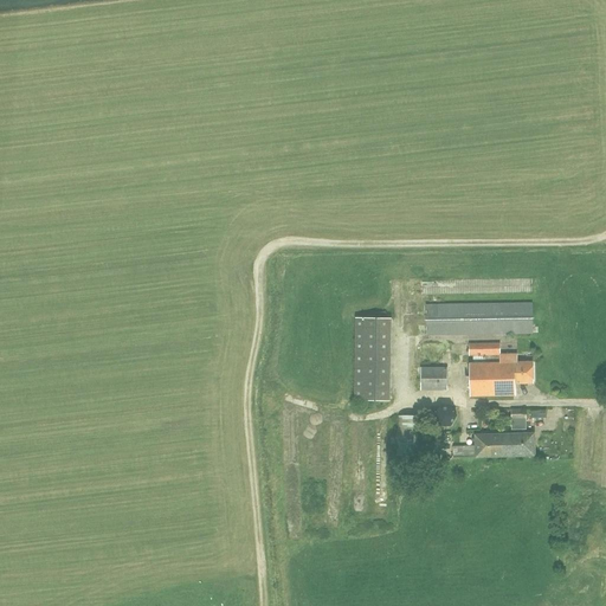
[(533,334),(532,303),(426,305),(427,335),(533,334)]
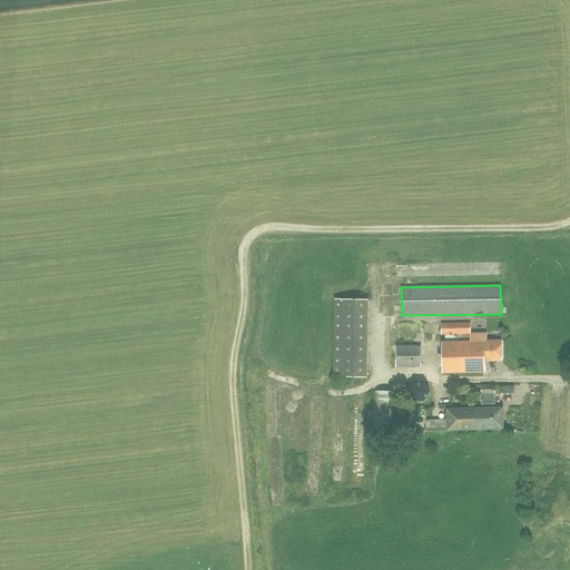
[(366,377),(367,300),(335,300),(334,377),(366,377)]
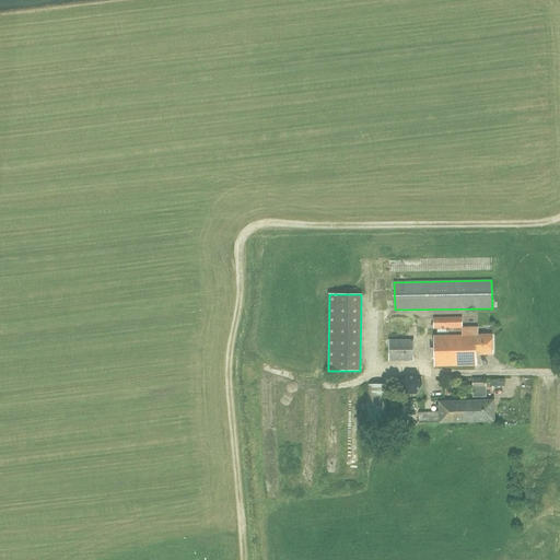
[(462,317),(433,317),(433,328),(438,328),(438,336),(434,336),(434,366),(476,365),(476,354),(492,354),(492,335),(478,335),(478,327),(463,327),(462,317)]
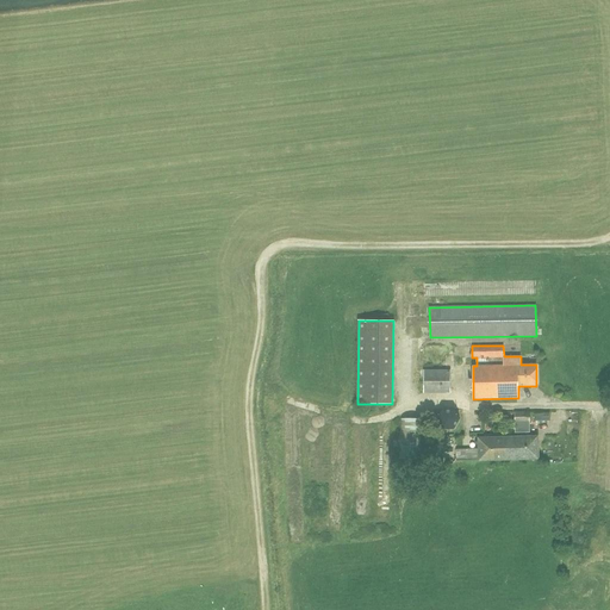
[(450,392),(450,371),(424,371),(424,392),(450,392)]
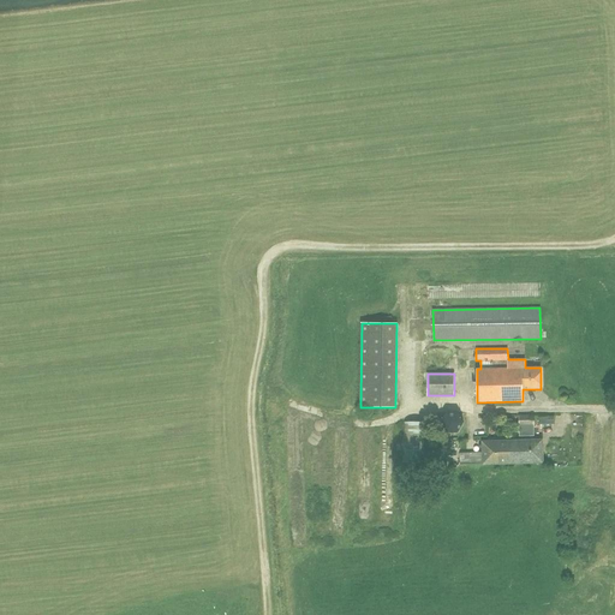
[(455,416),(443,416),(437,425),(443,435),(455,436),(461,424),(455,416)]
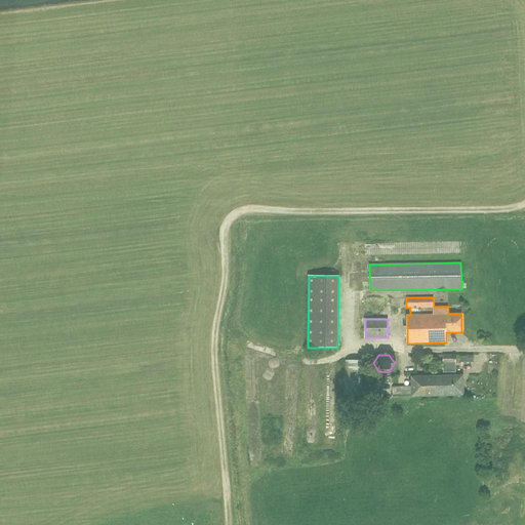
[(455,363),(455,355),(443,355),(443,363),(455,363)]
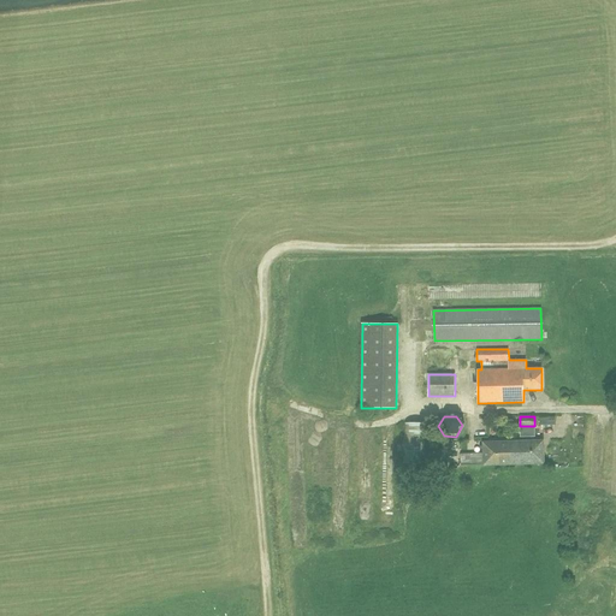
[(430,465),(432,422),(404,422),(403,463),(430,465)]
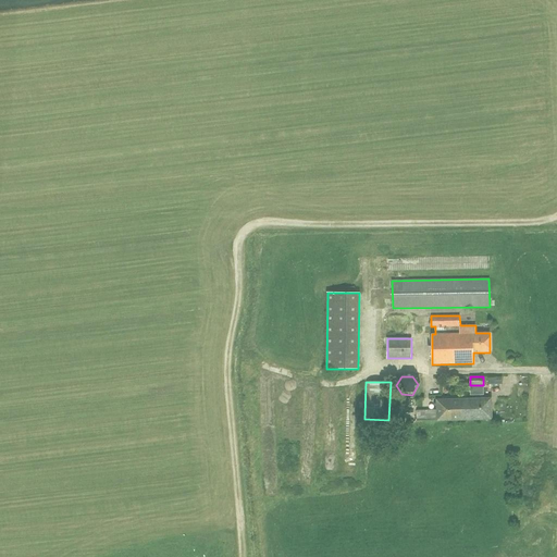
[(492,419),(491,398),(469,399),(470,420),(492,419)]
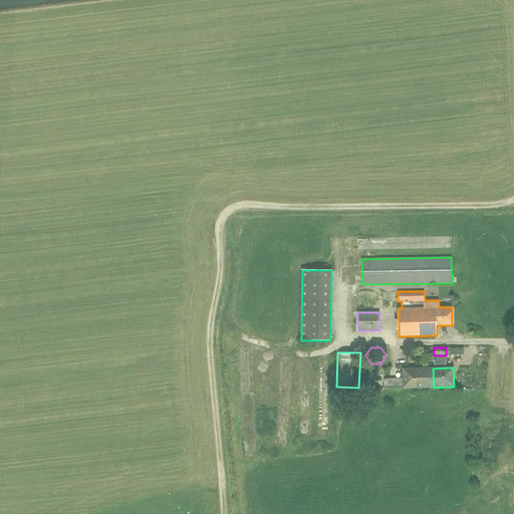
[(434,388),(433,368),(403,368),(404,381),(404,388),(434,388)]
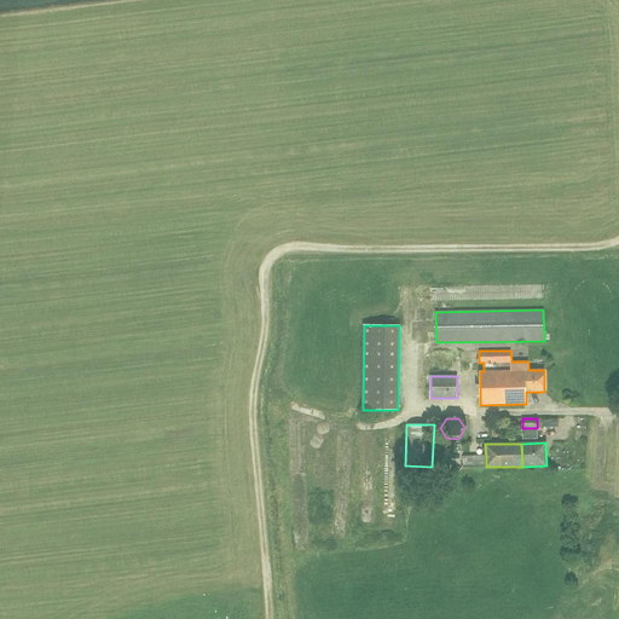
[(486,468),(486,467),(486,460),(480,460),(480,456),(463,456),(463,468),(486,468)]
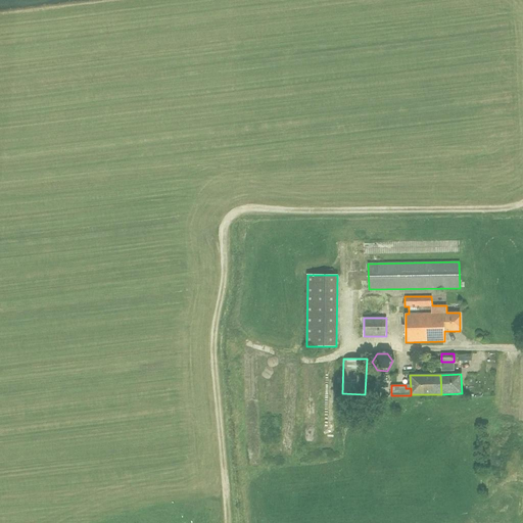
[(274,397),(267,397),(268,412),(275,411),(274,397)]
